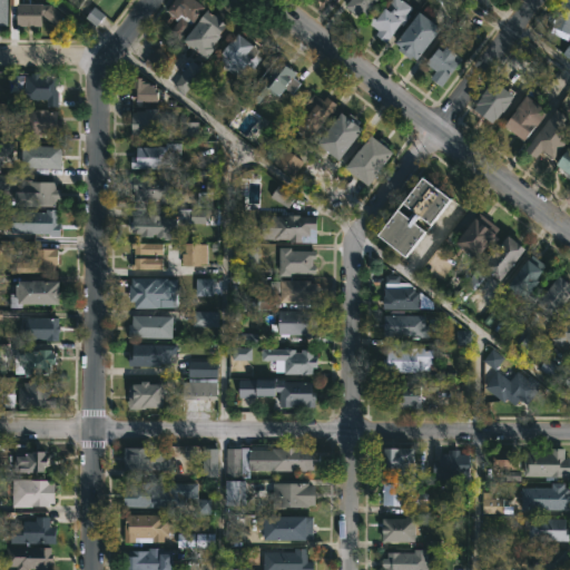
[(175,0),(198,0),(198,1),(206,7),(195,22),(193,21),(179,39),(169,32),(172,30),(164,25),(175,10),(170,7),(175,0)]
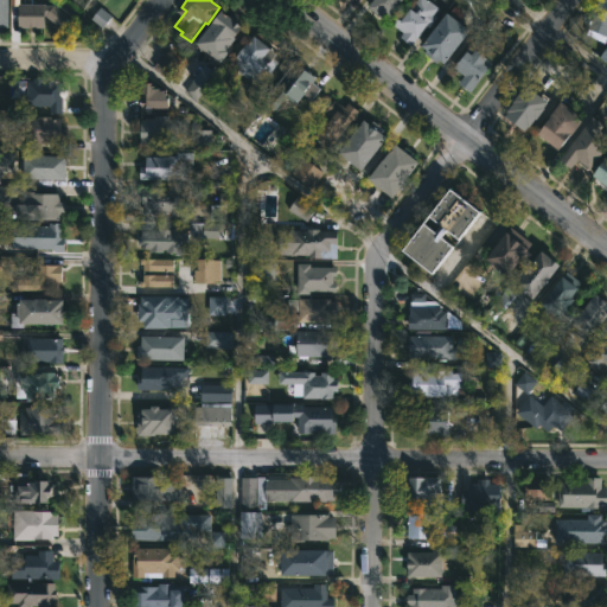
[(402,0),(387,21),(369,7),(374,0),(402,0)]
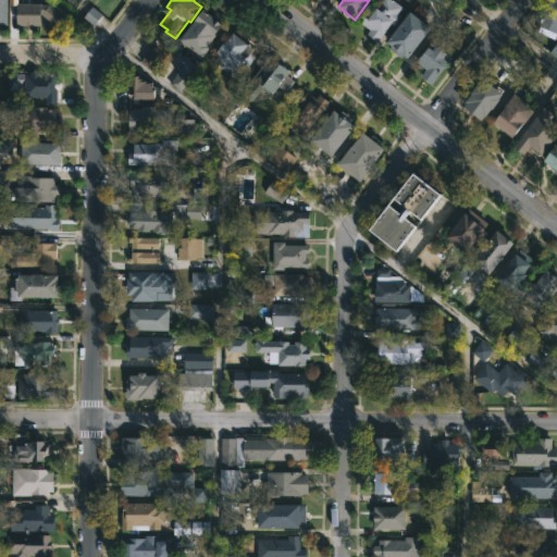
[(401,15),(394,25),(392,23),(378,42),(367,34),(370,29),(360,23),(367,14),(370,16),(382,0),(393,0),(404,8),(399,13),(401,15)]
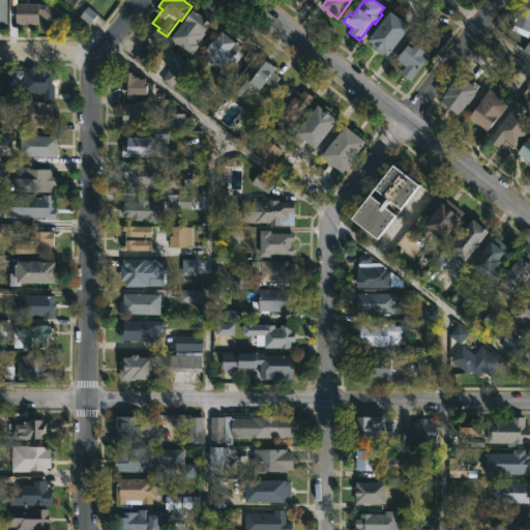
[(529,0),(529,34),(528,39),(508,31),(522,0),(529,0)]
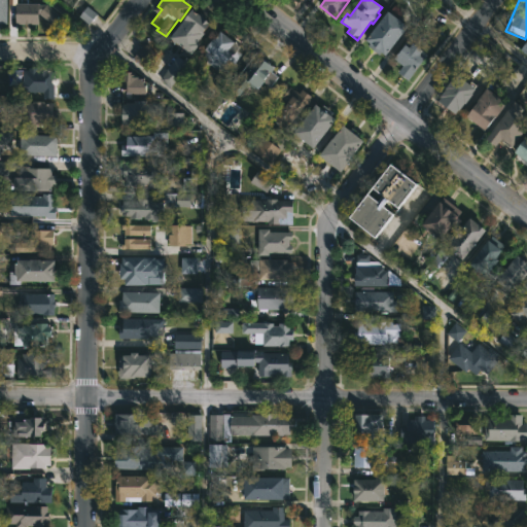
[(38,3),(46,4),(61,15),(54,25),(38,13),(38,24),(15,24),(15,3),(38,3)]
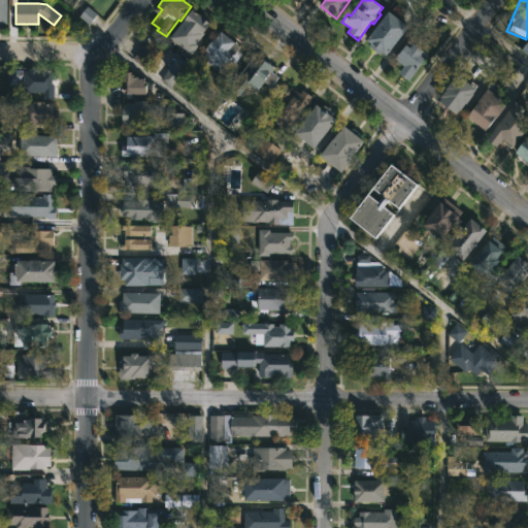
[(79,17),(89,24),(97,14),(88,6),(79,17)]
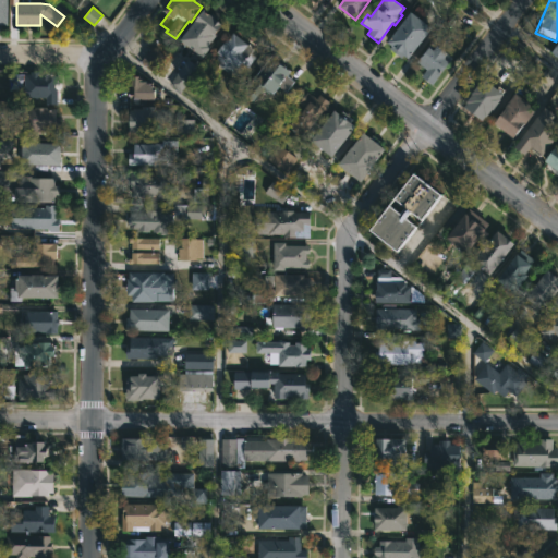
[(210,47),(203,57),(181,39),(205,9),(225,25),(208,45),(210,47)]
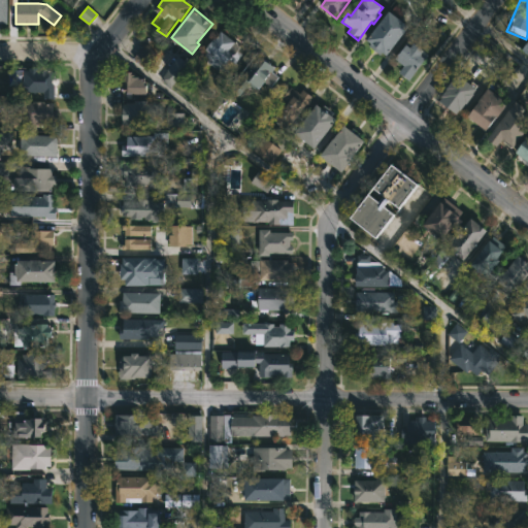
[(409,26),(388,55),(384,52),(381,55),(369,46),(371,42),(367,39),(390,10),(409,26)]
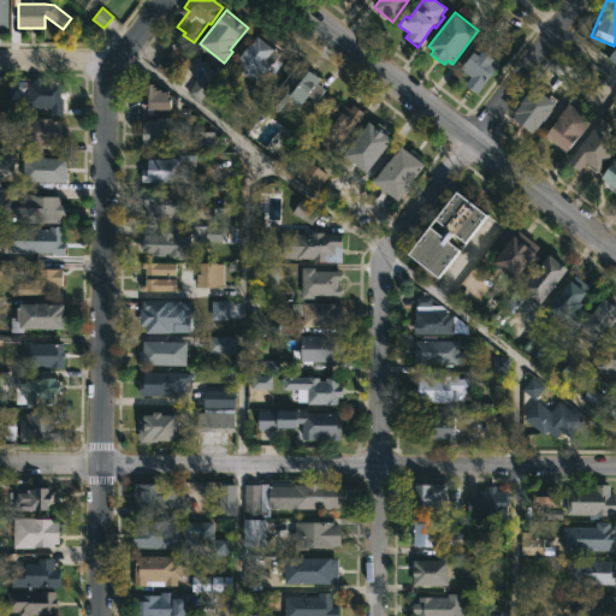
[(259,36),(282,54),(278,58),(283,63),(273,75),(268,70),(255,87),(234,70),(242,59),(240,58),(259,36)]
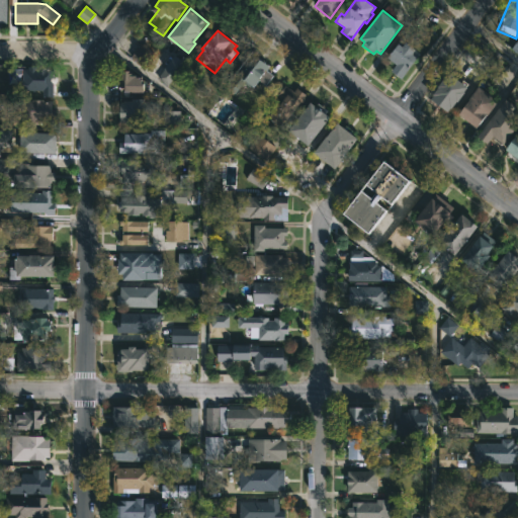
[(407,41),(417,50),(414,54),(418,57),(402,79),(391,71),(397,64),(387,57),(400,44),(404,46),(407,41)]
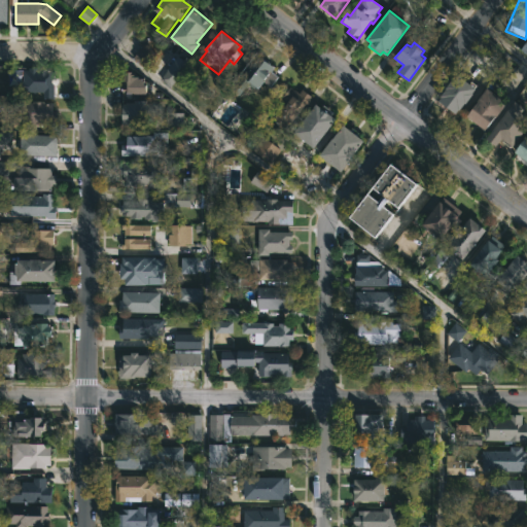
[(280,77),(273,88),(265,81),(259,88),(255,84),(253,89),(247,83),(240,95),(232,89),(257,53),(276,67),(273,71),(280,77)]
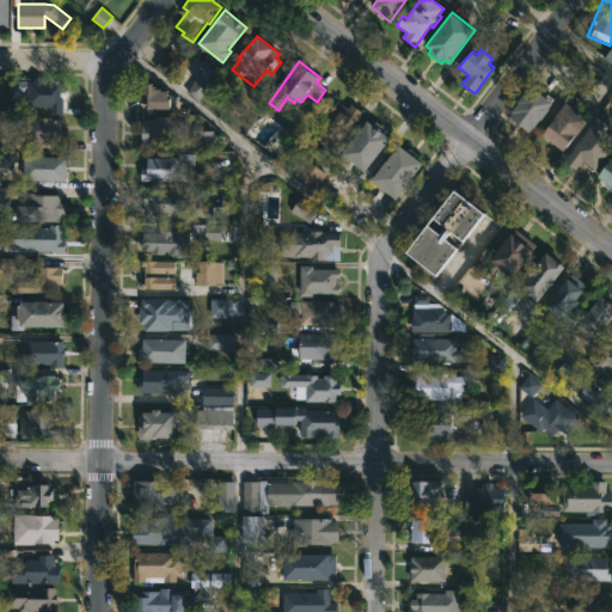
[(218,74),(197,101),(185,92),(207,65),(218,74)]
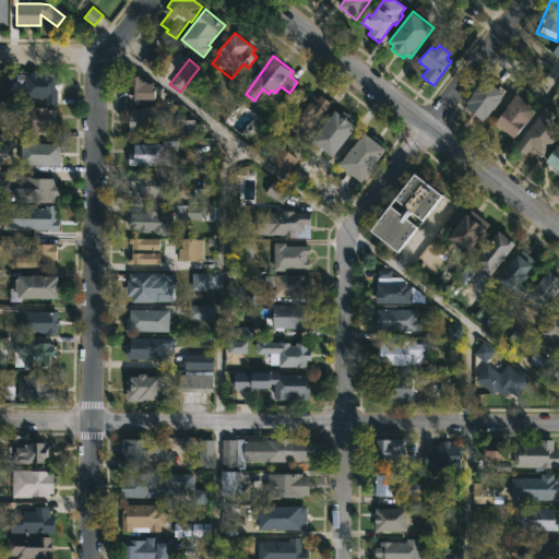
[(39,71),(39,73),(58,74),(58,82),(60,82),(60,98),(58,97),(57,104),(46,104),(46,97),(21,97),(21,84),(24,84),(24,74),(31,74),(31,71),(39,71)]
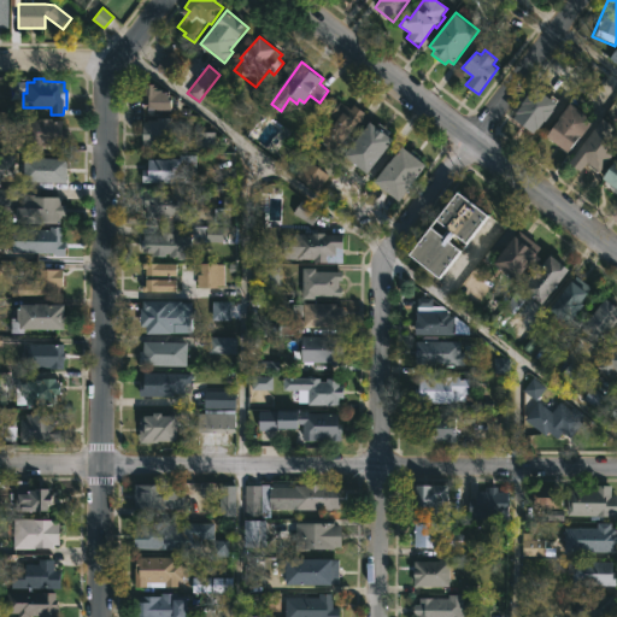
[(154,84),(154,88),(157,88),(157,90),(162,90),(162,92),(166,92),(166,95),(169,95),(169,100),(171,100),(171,111),(145,110),(145,97),(142,94),(142,88),(144,88),(144,84),(154,84)]
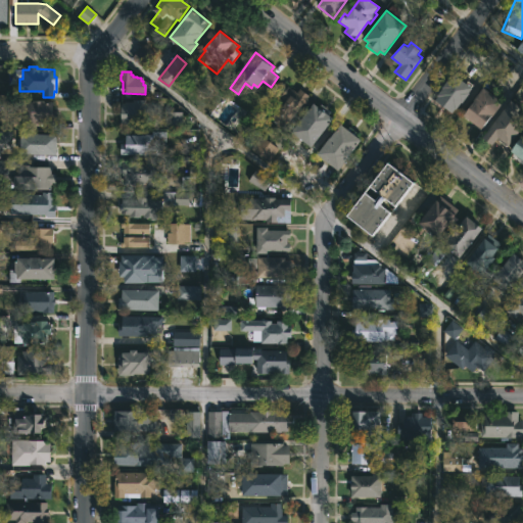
[(455,72),(475,87),(462,103),(461,102),(454,111),(436,98),(443,86),(442,86),(455,72)]
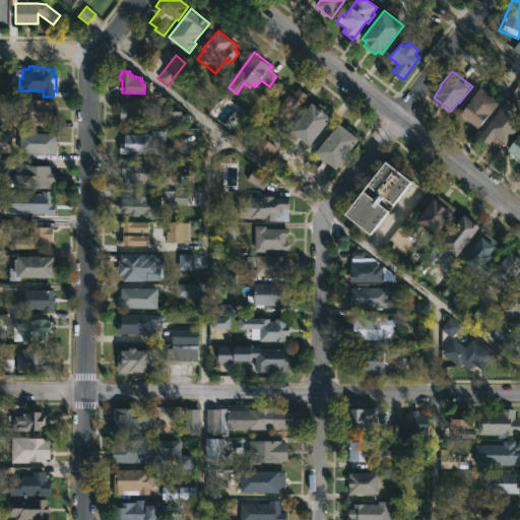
[(286,85),(295,92),(299,87),(312,99),(286,129),(267,114),(276,103),(280,106),(284,100),(278,94),(286,85)]
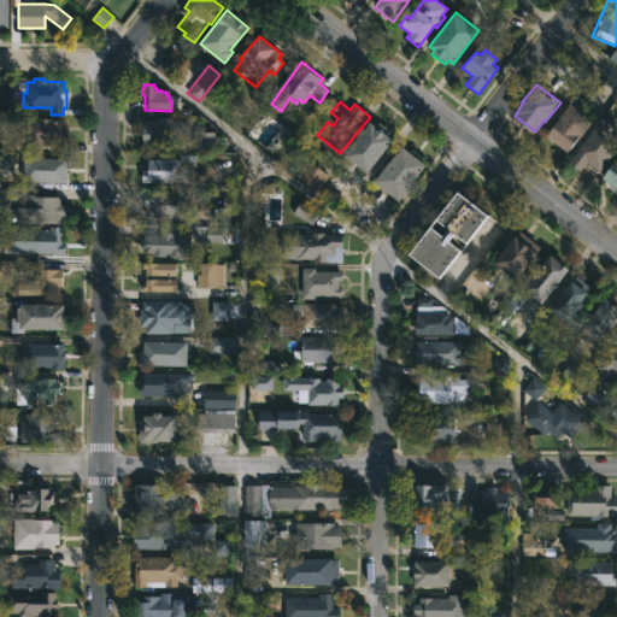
[(593,121),(569,151),(547,134),(571,101),(594,119),(593,121)]
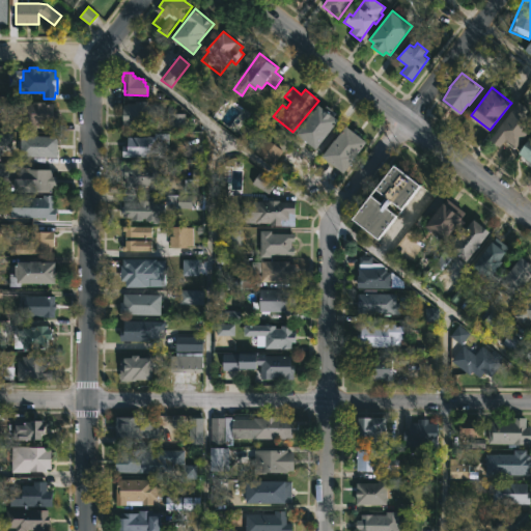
[(148,101),(148,104),(159,104),(159,108),(163,108),(163,127),(140,127),(140,130),(132,130),(132,128),(122,126),(122,104),(135,103),(135,101),(148,101)]
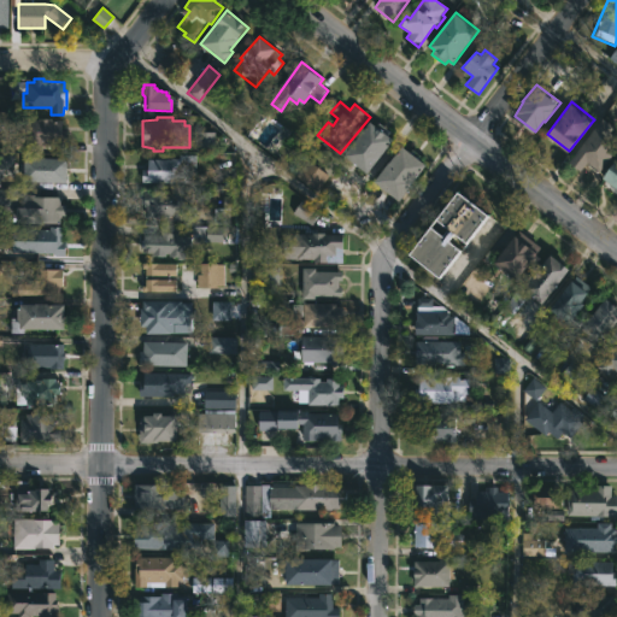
[(51,118),(62,119),(62,142),(24,142),(24,134),(16,134),(16,119),(51,118)]
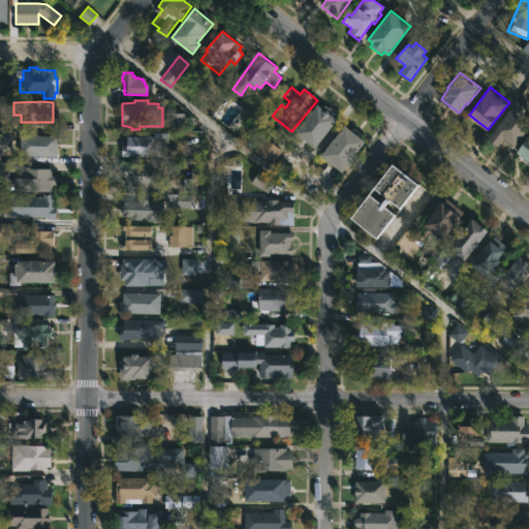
[(528,116),(528,128),(516,147),(505,138),(499,147),(489,138),(519,101),(528,109),(525,113),(528,116)]
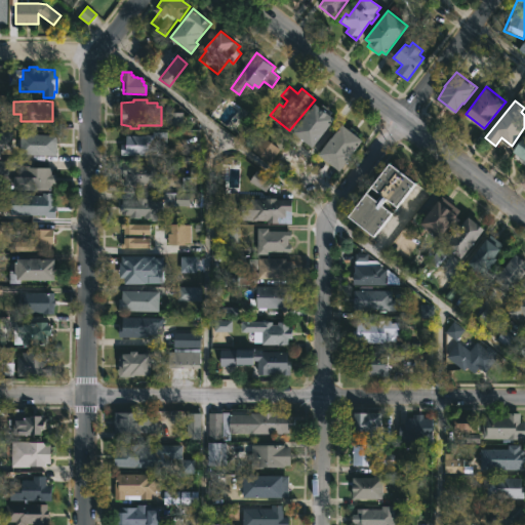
[(334,120),(313,148),(293,132),(316,104),(335,119),(334,120)]
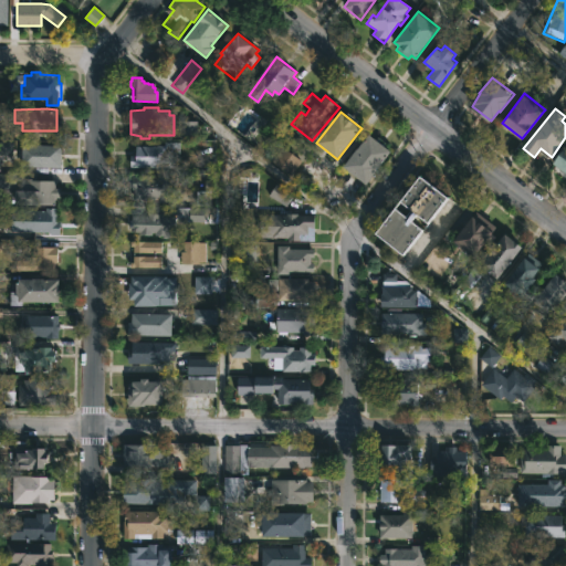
[(197,137),(197,122),(181,121),(181,137),(197,137)]
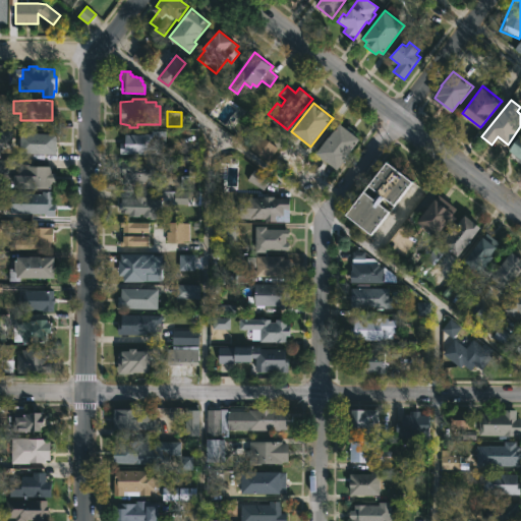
[(351,155),(338,170),(316,154),(340,123),(360,139),(350,153),(351,155)]
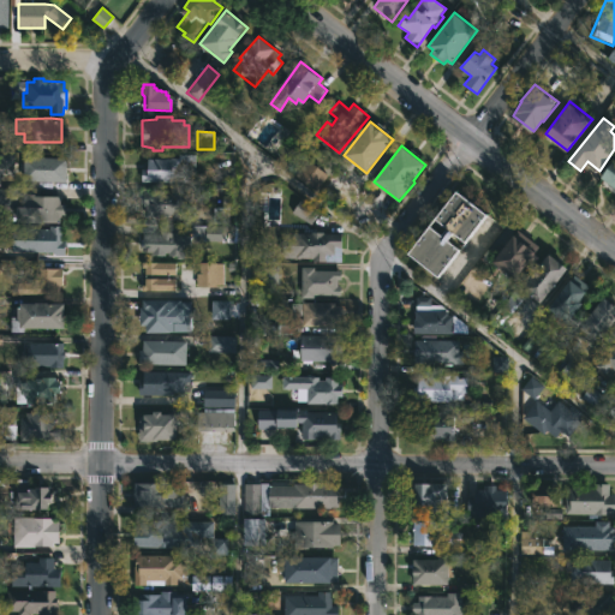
[(0,166),(13,166),(13,151),(0,150),(0,166)]
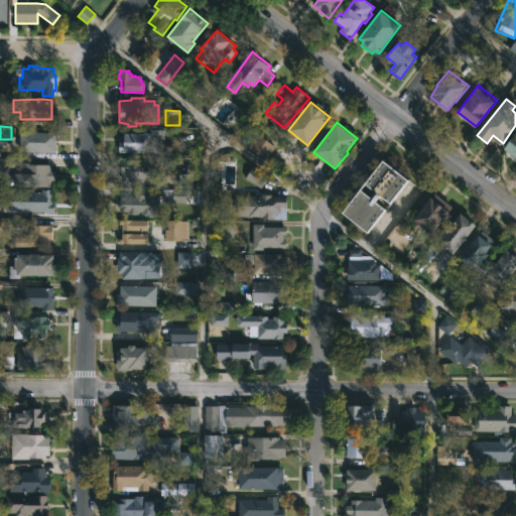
[(159,152),(119,152),(119,141),(123,141),(123,133),(143,133),(143,132),(149,132),(149,129),(163,129),(163,145),(159,145),(159,152)]
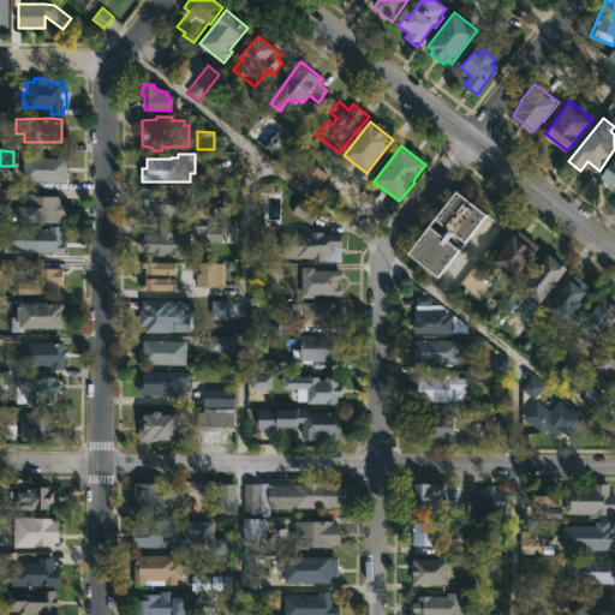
[(65,183),(23,181),(24,156),(65,157),(65,183)]
